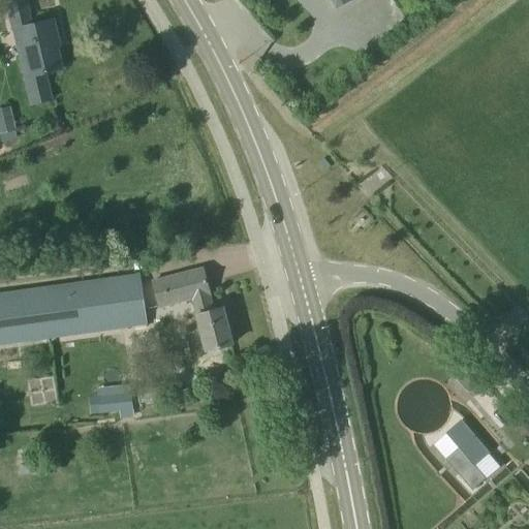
[(7,5),(31,105),(52,100),(45,73),(62,69),(55,38),(58,38),(54,20),(32,25),(26,1),(7,5)]
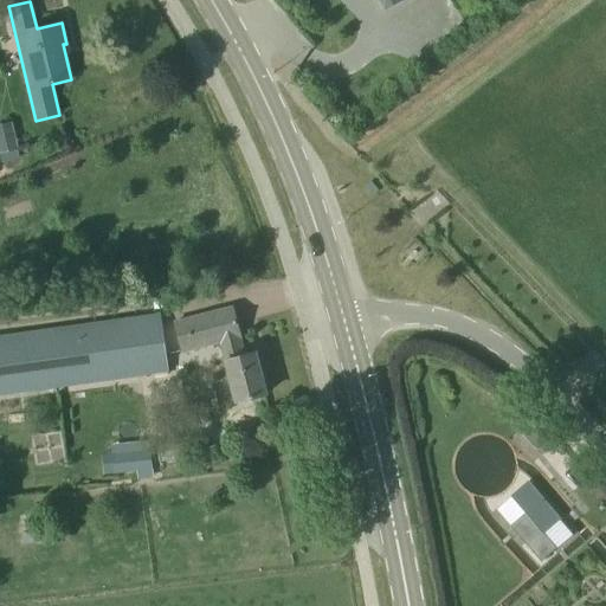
[(21,155),(17,137),(0,141),(0,158),(0,160),(21,155)]
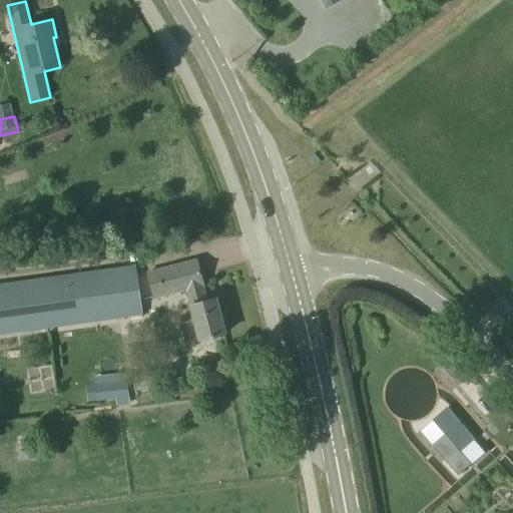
[(376,166),(365,172),(369,179),(380,173),(376,166)]
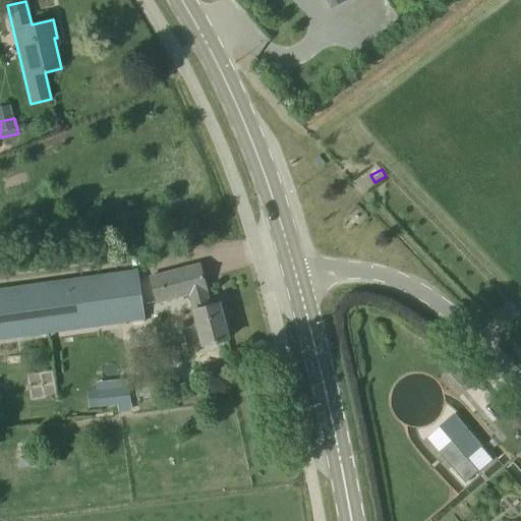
[(203,346),(228,339),(219,303),(210,306),(206,290),(207,290),(199,265),(151,278),(157,302),(189,294),(194,310),(193,310),(197,325),(182,328),(187,349),(203,345),(203,346)]
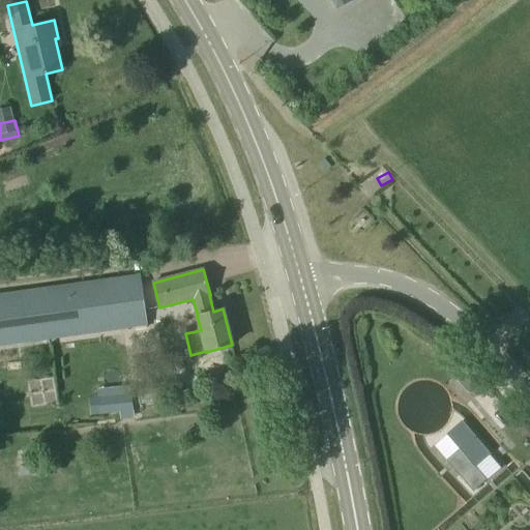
[(0,345),(146,325),(139,275),(0,294),(0,345)]
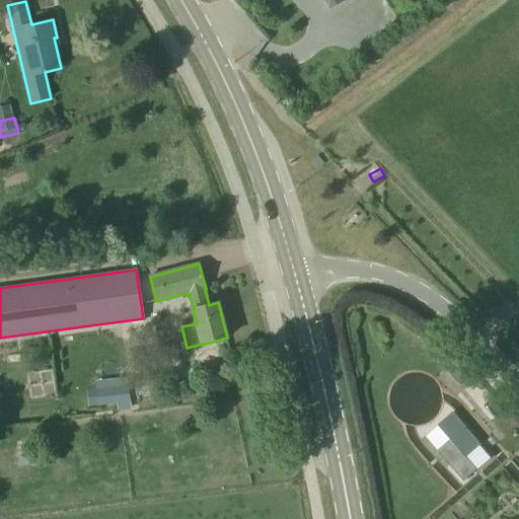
[(97,405),(130,402),(128,386),(95,389),(97,405)]
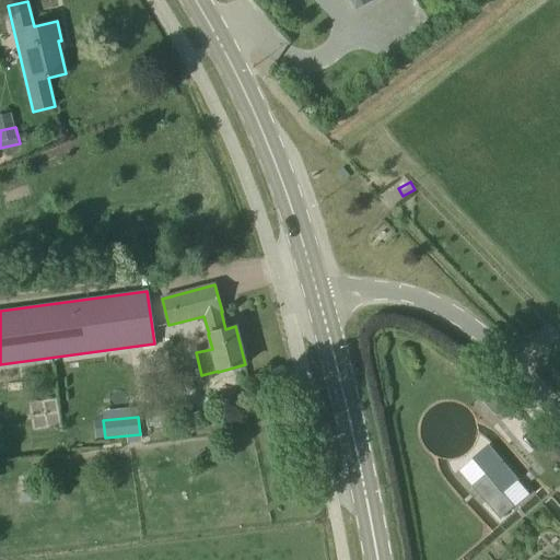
[(488,445),(471,459),(486,475),(502,493),(514,508),(529,494),(517,480),(488,445)]
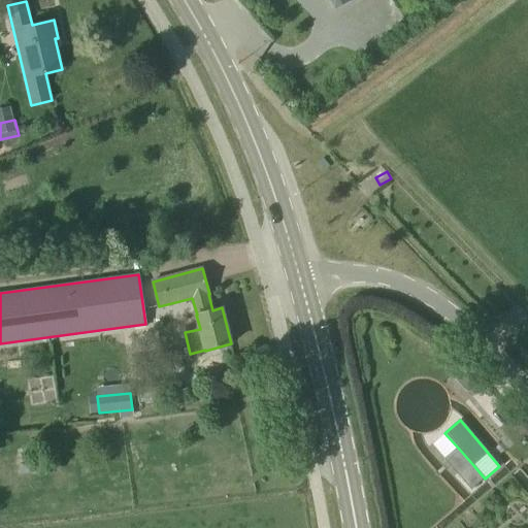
[(444,433),(432,444),(444,459),(472,490),(485,479),(473,465),(458,448),(444,433)]
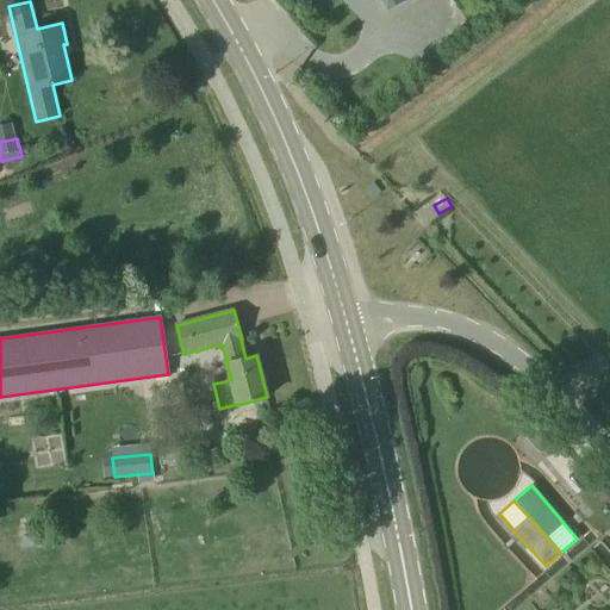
All buildings are outlined.
